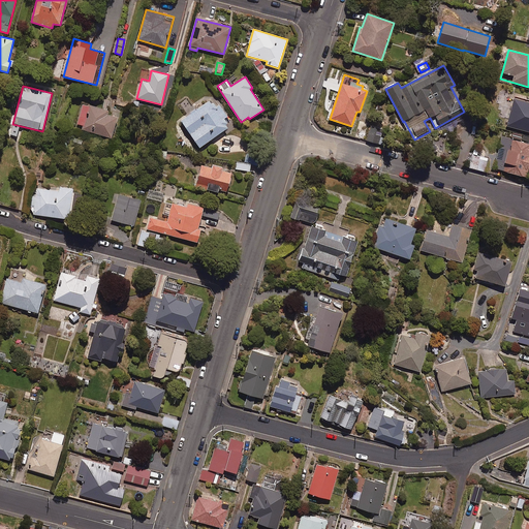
[(528,102),(515,98),(506,126),(528,132),(528,102)]
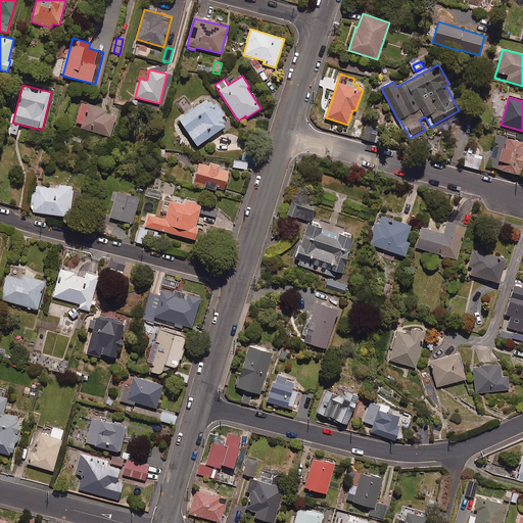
[(214,107),(208,98),(178,120),(197,146),(226,126),(221,119),(225,115),(218,104),(214,107)]
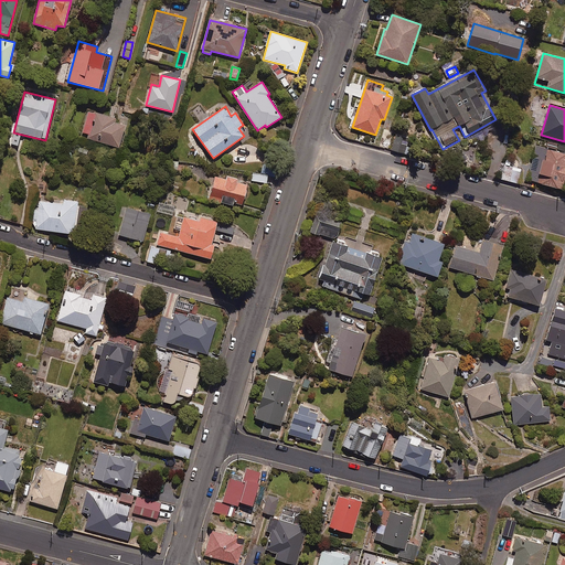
[(115,118),(88,110),(82,132),(87,135),(86,139),(119,147),(125,125),(114,123),(115,118)]
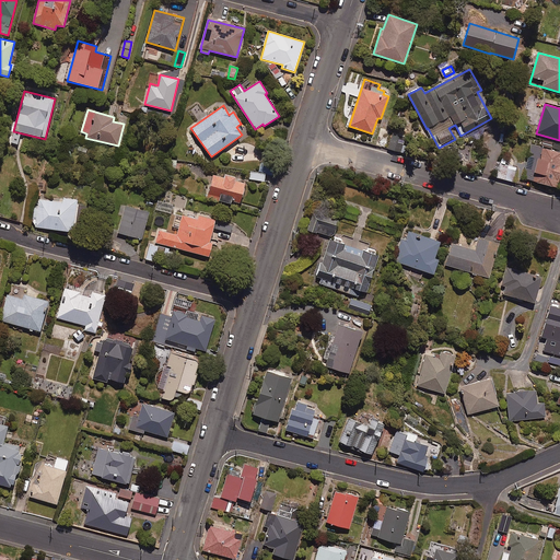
[(388,137),(391,129),(381,127),(375,146),(395,151),(398,139),(388,137)]
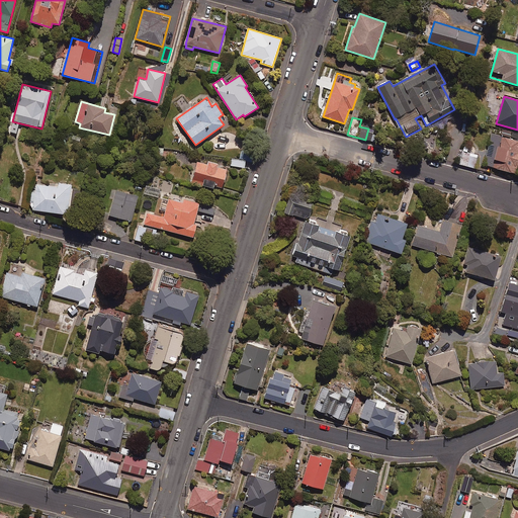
[(516,165),(517,159),(517,141),(503,136),(493,167),(515,174),(517,166),(516,165)]
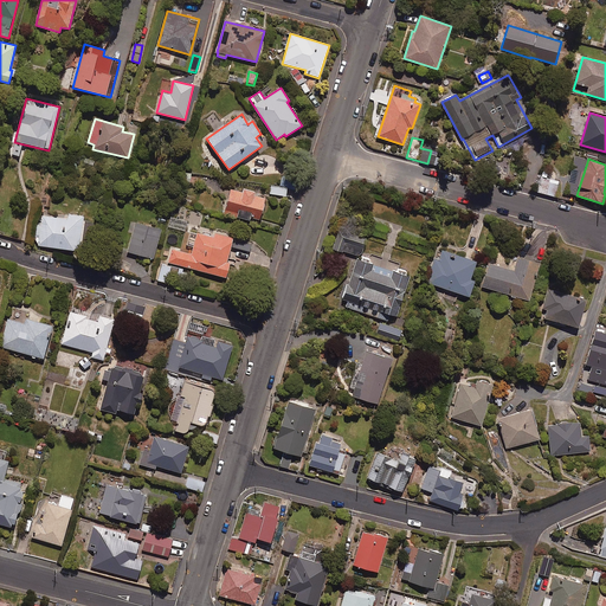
[(271,186),(271,194),(287,195),(287,188),(295,189),(296,178),(282,175),(281,187),(271,186)]
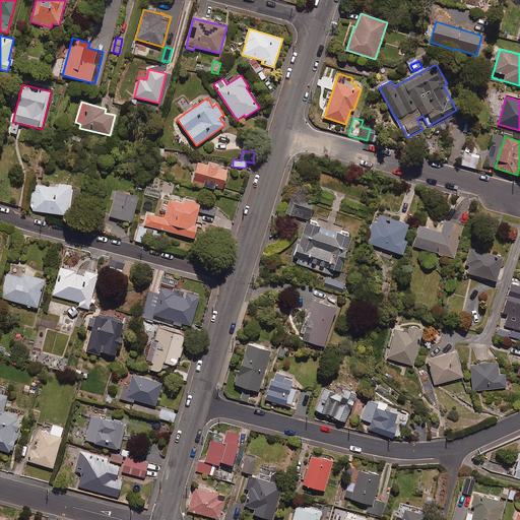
[(479,155),(465,152),(463,167),(476,169),(479,155)]
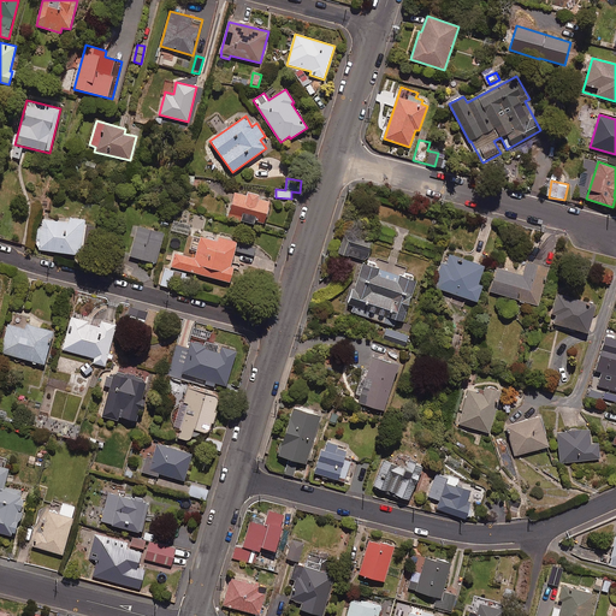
[(247,195),(235,193),(229,217),(255,224),(255,219),(265,221),(270,202),(258,199),(259,195),(247,193),(247,195)]
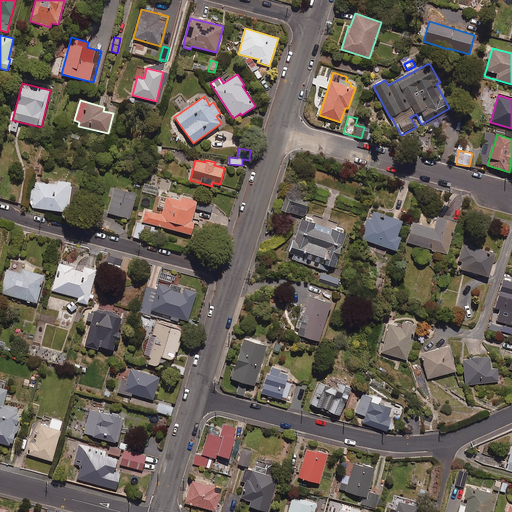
[(70,183),(57,181),(57,185),(36,183),(32,208),(67,212),(70,183)]
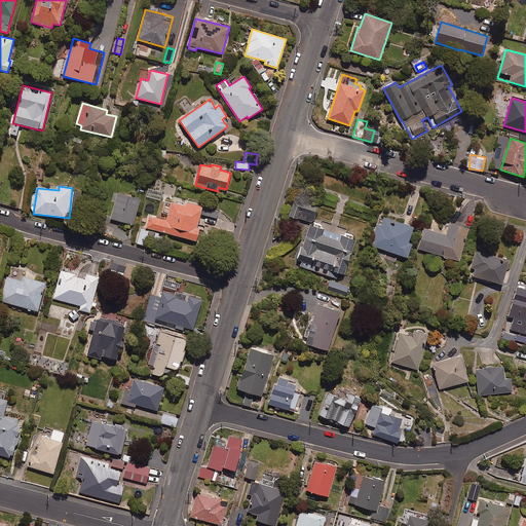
[(140,199),(117,193),(110,219),(133,225),(140,199)]
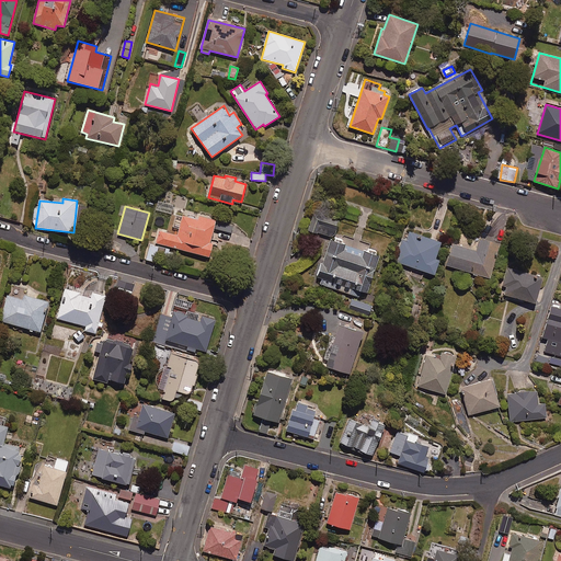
[(216,218),(184,209),(178,236),(159,230),(155,243),(209,258),(213,243),(209,242),(216,218)]
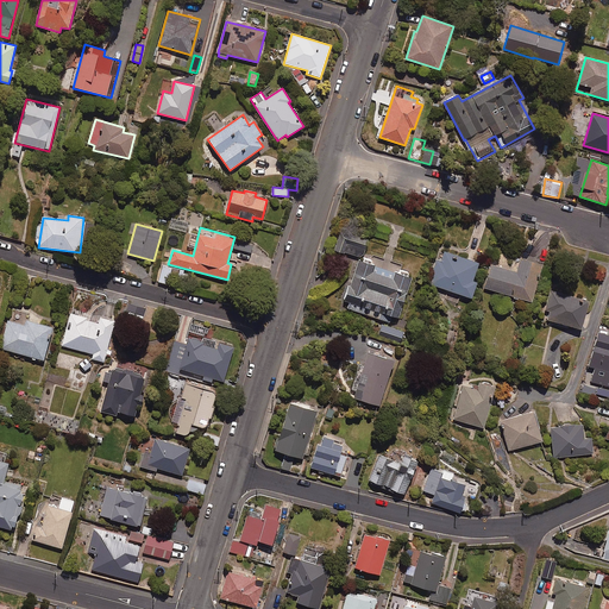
[(368,238),(353,234),(352,238),(339,236),(336,251),(364,257),(368,238)]
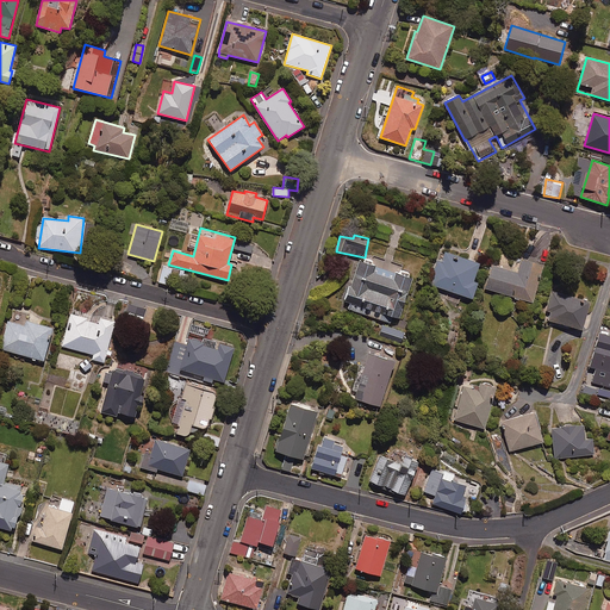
[(479,263),(442,251),(431,286),(449,292),(447,302),(458,305),(461,296),(473,299),(478,284),(473,282),(479,263)]
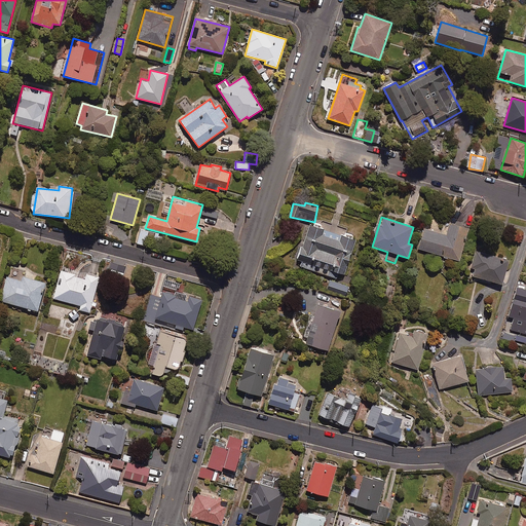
[(468,228),(450,223),(446,235),(424,229),(419,249),(459,261),(468,228)]
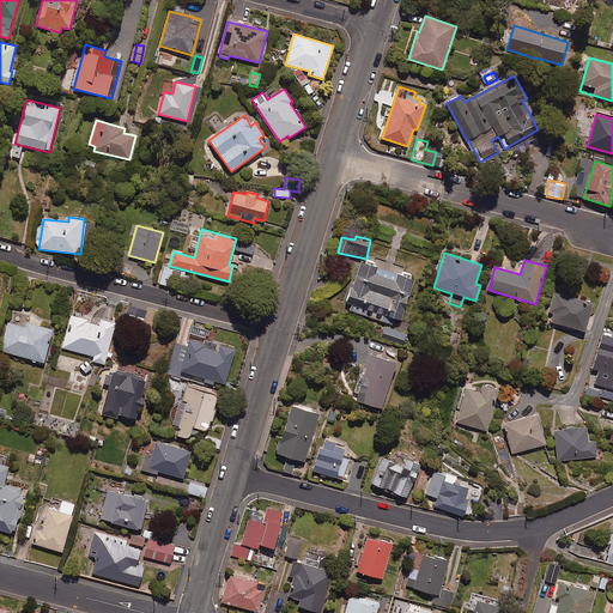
[(414,280),(360,262),(352,287),(350,286),(345,302),(352,304),(350,310),(392,325),(394,319),(400,320),(414,280)]
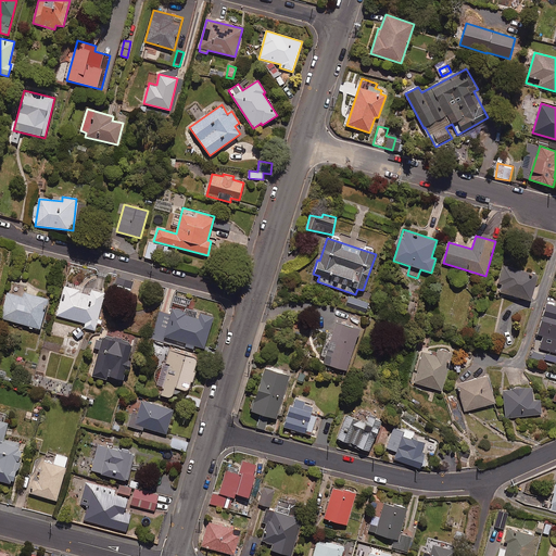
[(505,272),(502,270),(497,283),(502,285),(500,291),(530,301),(538,276),(507,266),(505,272)]
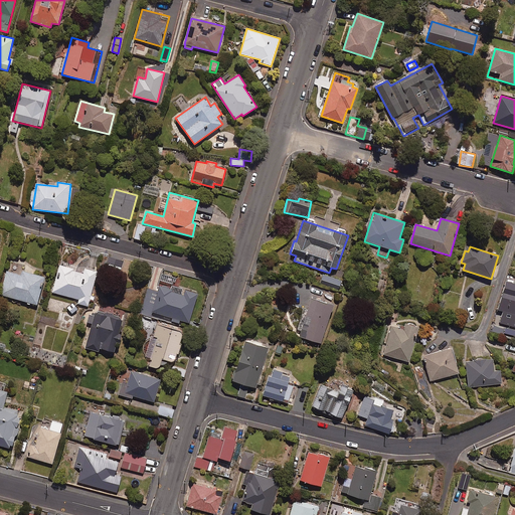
[(108,256),(106,263),(121,268),(123,262),(108,256)]
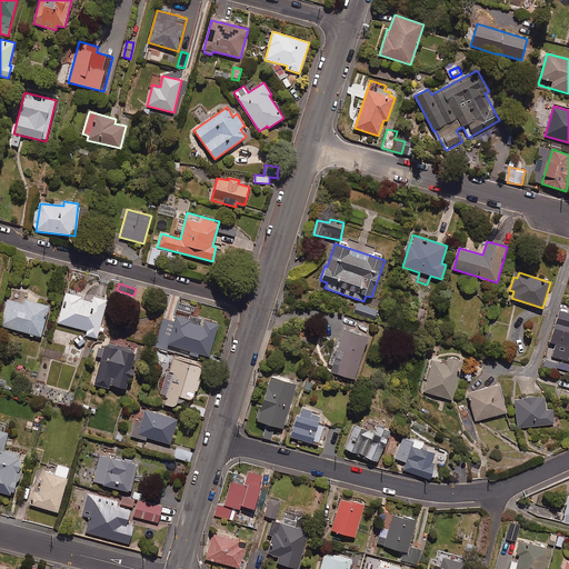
[(80,297),(66,292),(58,322),(87,330),(86,336),(97,339),(99,331),(103,331),(105,328),(100,327),(107,300),(93,297),(92,302),(80,299),(80,297)]
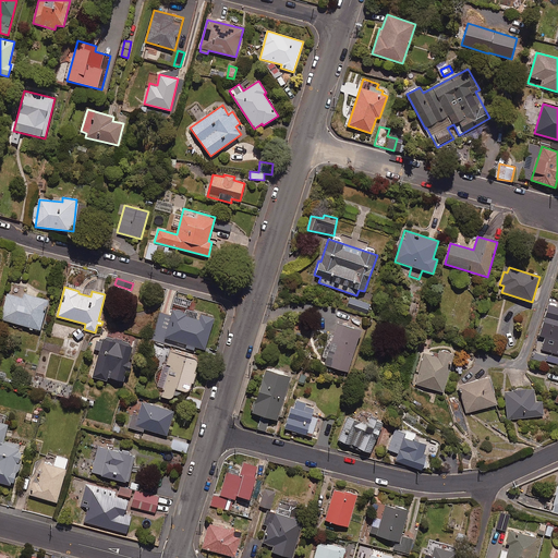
[(24,293),(23,298),(8,294),(0,319),(39,330),(48,300),(24,293)]
